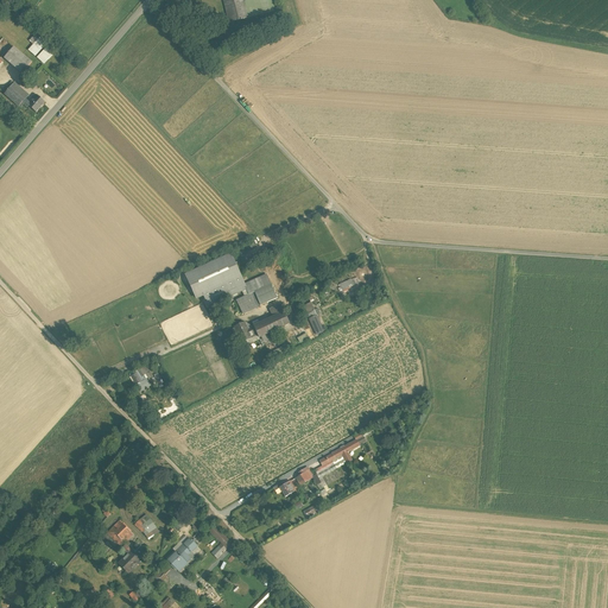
[(223,0),(228,23),(247,19),(242,2),(241,0),(223,0)]
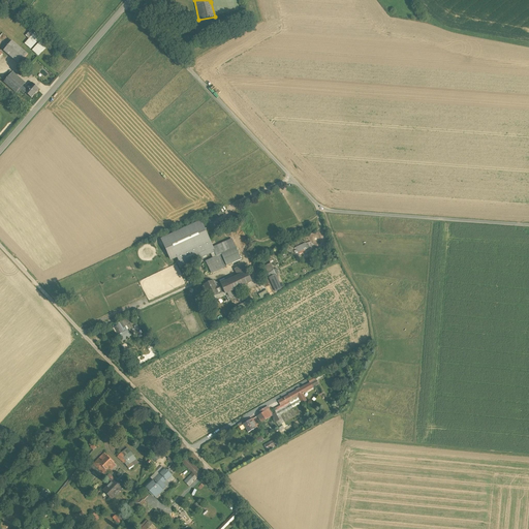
[(235,0),(219,0),(211,2),(215,17),(238,10),(235,0)]
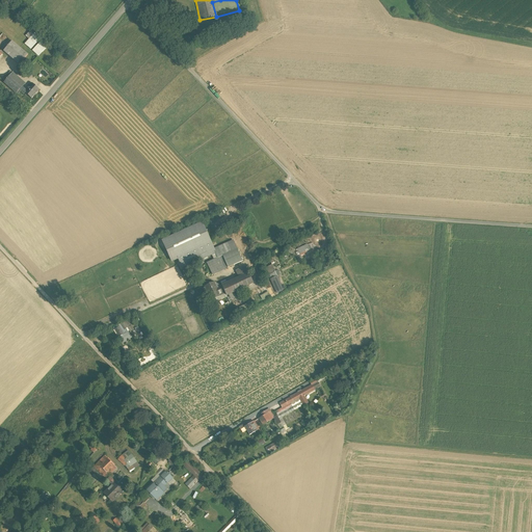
[(41,38),(34,33),(31,30),(26,36),(29,40),(25,44),(30,49),(41,38)]
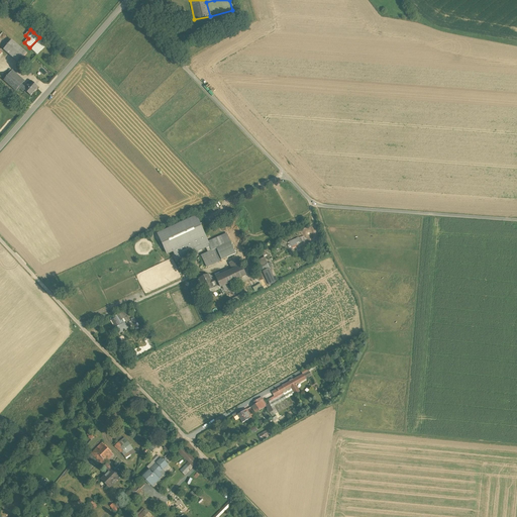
[(27,54),(12,40),(3,49),(19,63),(27,54)]
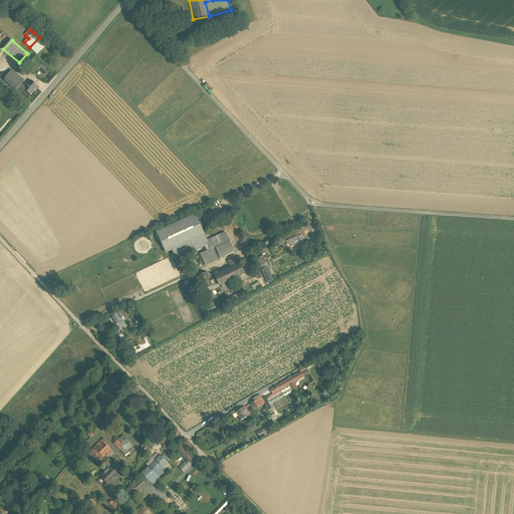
[(45,46),(39,41),(32,49),(37,54),(45,46)]
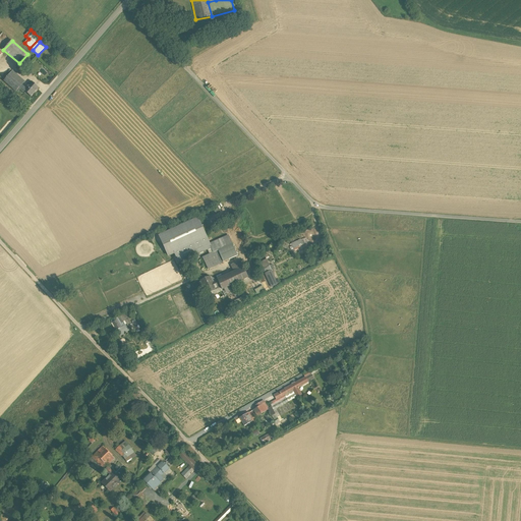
[(13,79),(9,75),(4,80),(17,93),(20,90),(23,93),(24,91),(25,90),(18,83),(13,79)]
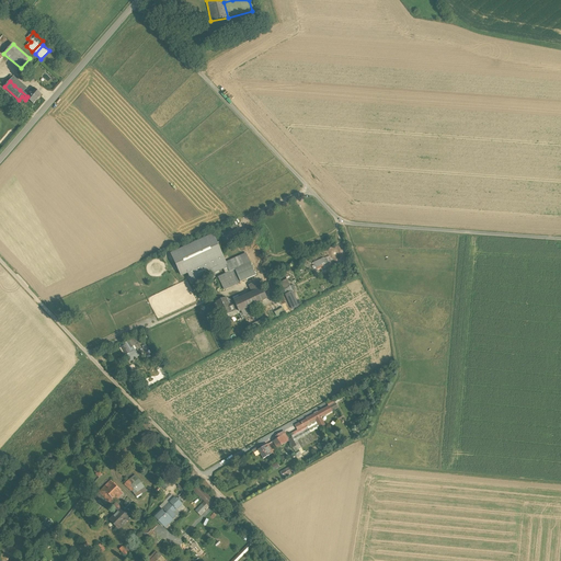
[(42,94),(34,89),(27,96),(26,98),(33,104),(42,94)]
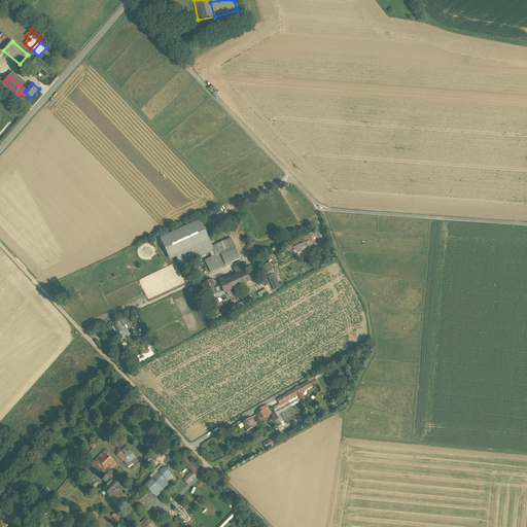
[(200,221),(161,239),(170,258),(176,256),(209,241),(200,221)]
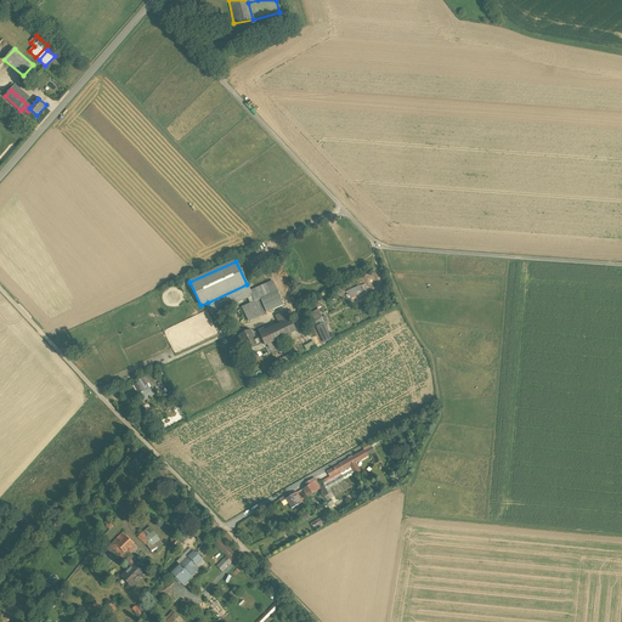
[(272,281),(250,292),(252,297),(255,303),(258,300),(260,299),(277,292),(272,281)]
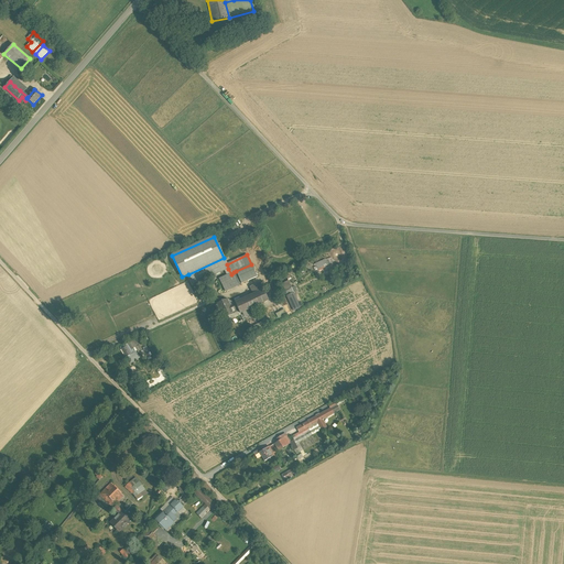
[(224,258),(188,274),(194,284),(225,270),(228,269),(227,264),(224,258)]
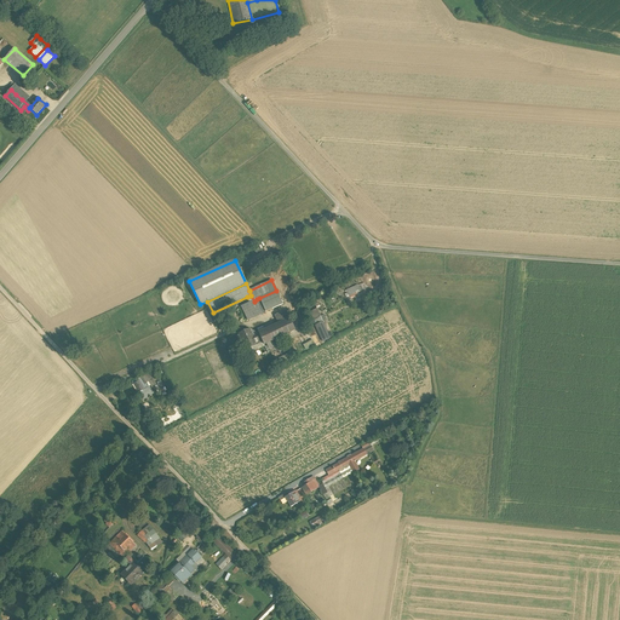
[(360,286),(349,291),(352,298),(363,293),(360,286)]
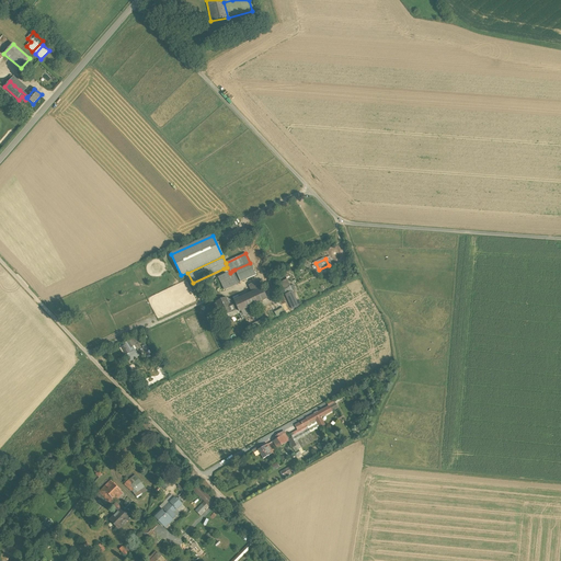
[(250,263),(235,270),(240,283),(256,275),(250,263)]
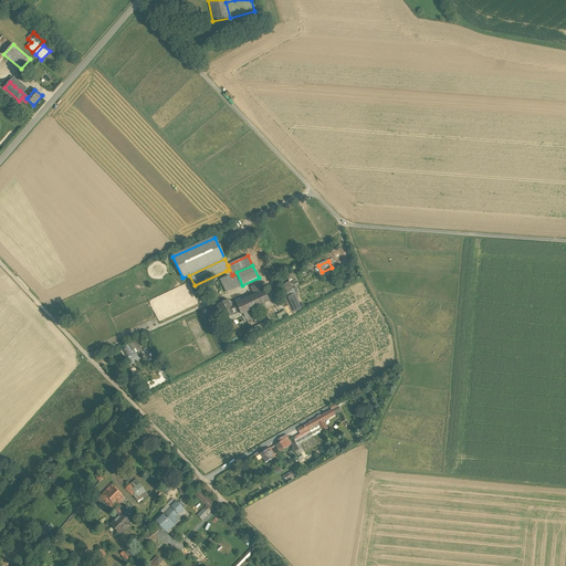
[(222,279),(227,287),(239,282),(234,273),(232,275),(229,276),(222,279)]
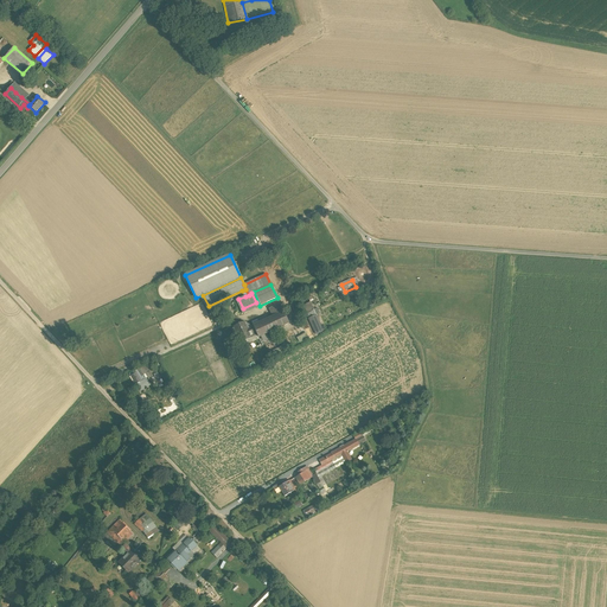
[(243,308),(235,312),(238,318),(260,308),(256,302),(243,308)]
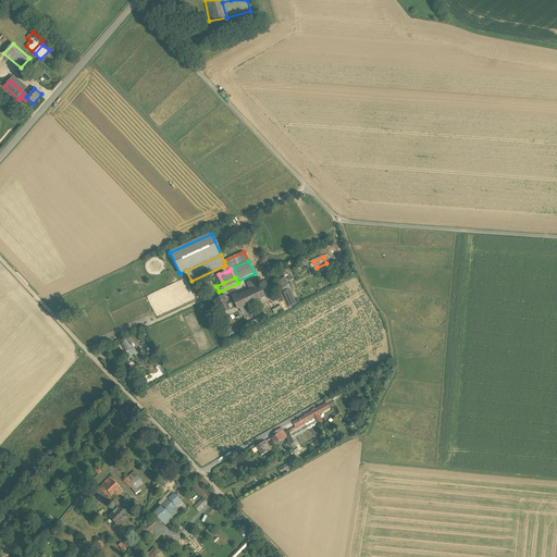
[(285,277),(277,281),(282,291),(284,291),(284,292),(288,289),(286,285),(287,285),(288,284),(285,277)]
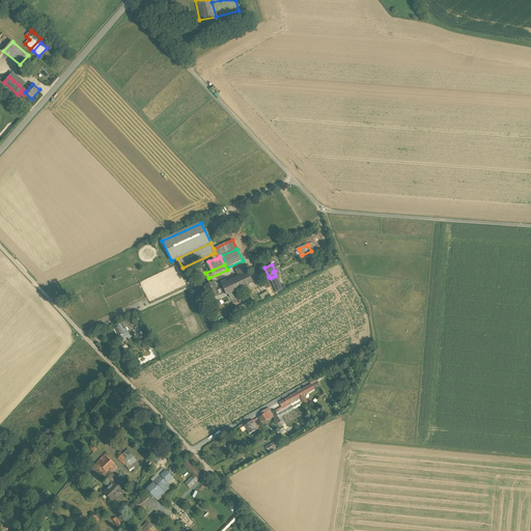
[(253,282),(245,266),(241,268),(244,276),(241,277),(222,286),(225,292),(225,294),(228,300),(236,296),(234,291),(253,282)]
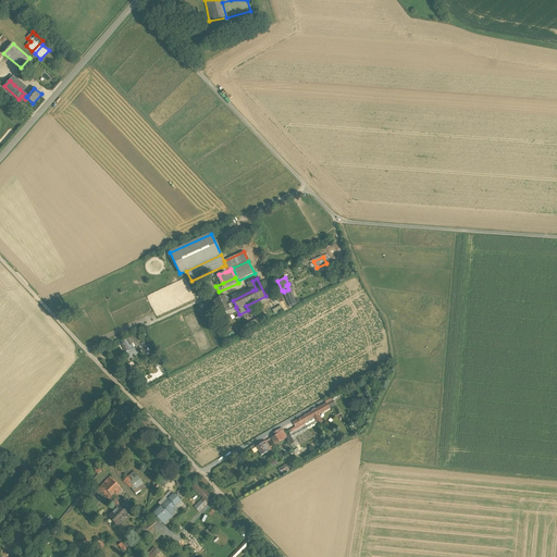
[(288,289),(284,292),(292,307),(297,304),(291,288),(288,289)]
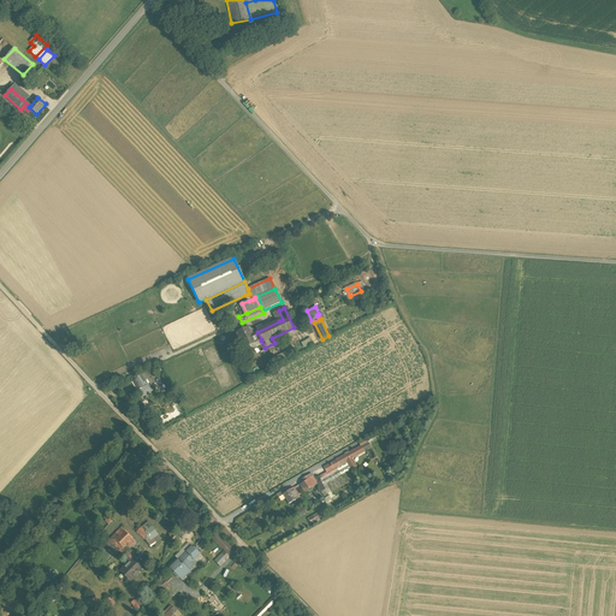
[(261,339),(258,332),(254,333),(252,327),(238,333),(246,348),(261,341),(261,339)]
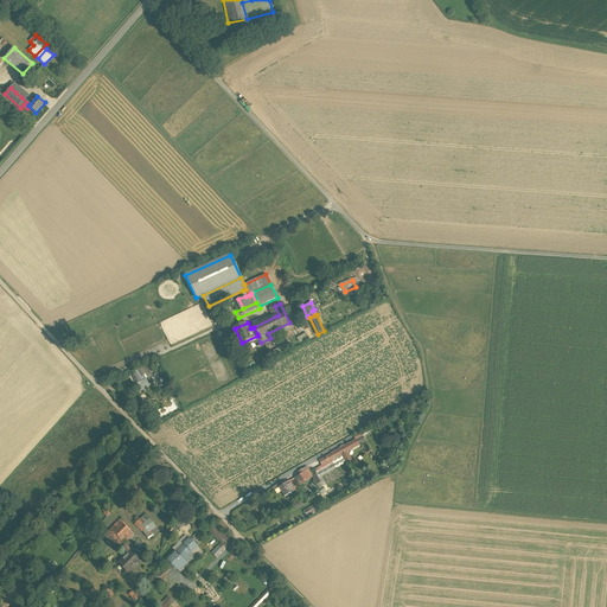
[(291,343),(272,352),(274,357),(294,347),(291,343)]
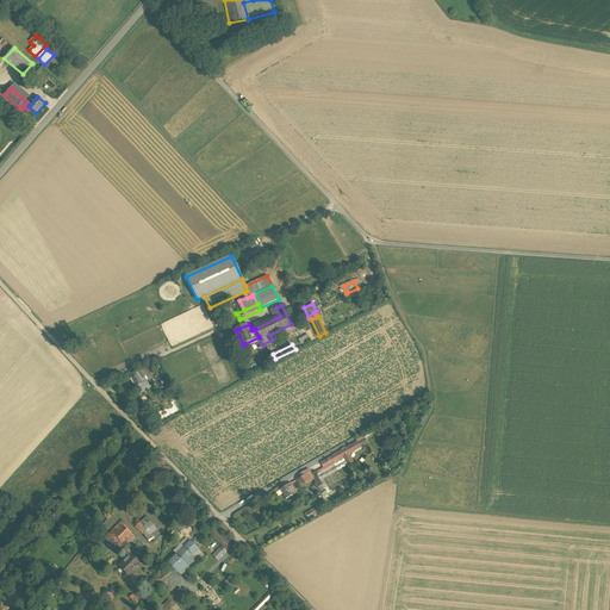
[(147,367),(138,373),(139,374),(143,379),(150,374),(148,371),(149,369),(147,367)]
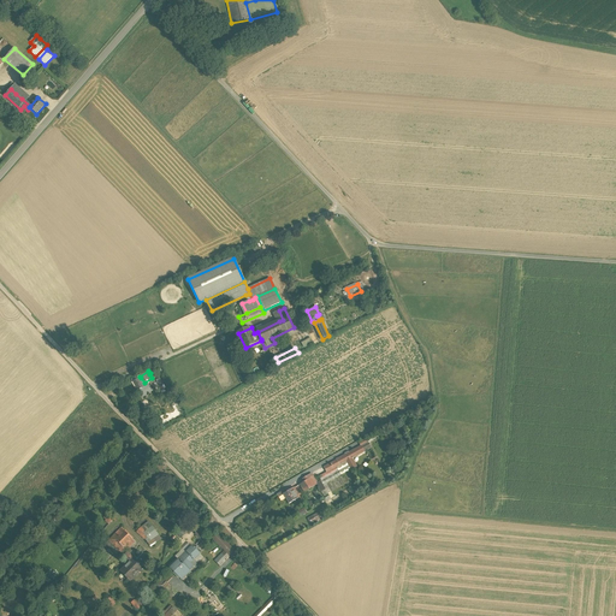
[(138,391),(143,397),(153,391),(148,384),(142,389),(141,390),(138,391)]
